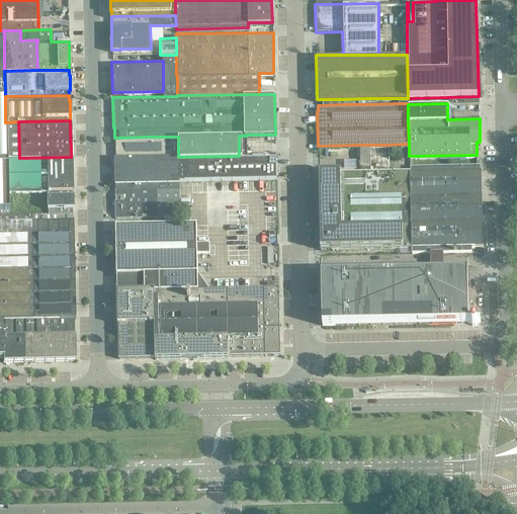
[(19,158),(18,121),(5,122),(6,158),(19,158)]
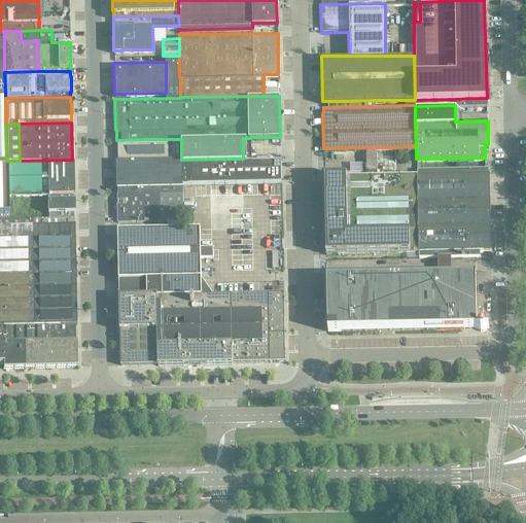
[(181,157),(181,139),(147,139),(116,140),(116,159),(181,157)]
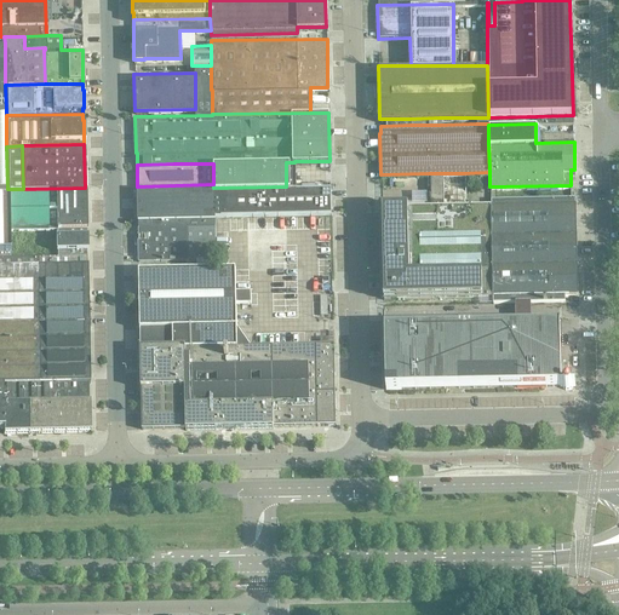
[(465,202),(464,173),(429,173),(430,203),(465,202)]
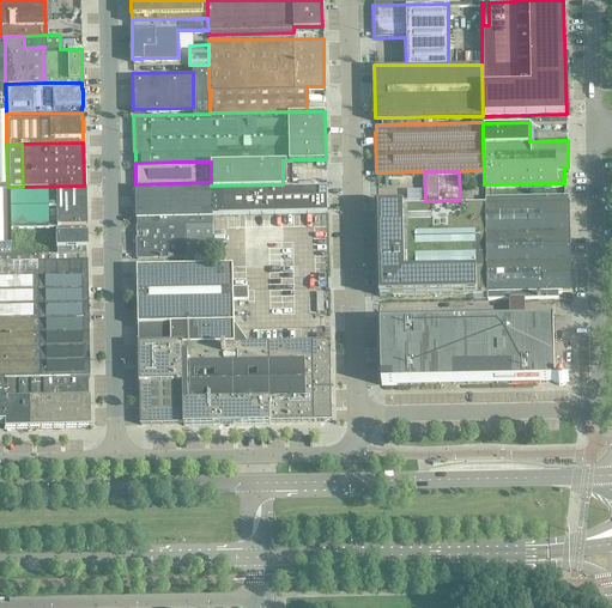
[(211,211),(211,186),(211,182),(135,184),(134,184),(135,214),(135,222),(212,220),(211,211)]
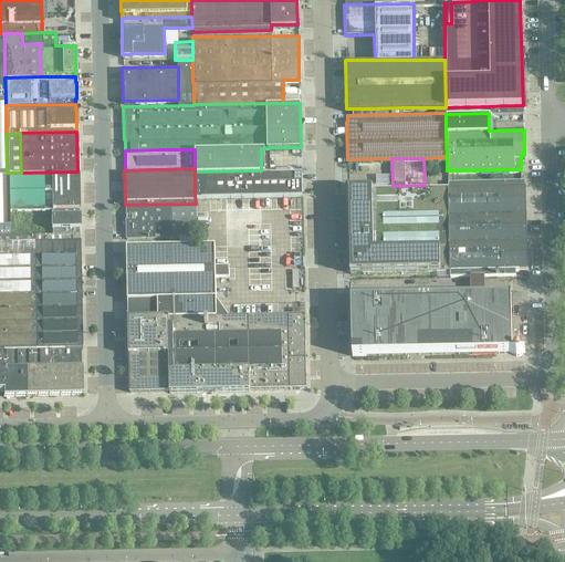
[(301,193),(301,169),(261,170),(195,172),(195,195),(301,193)]
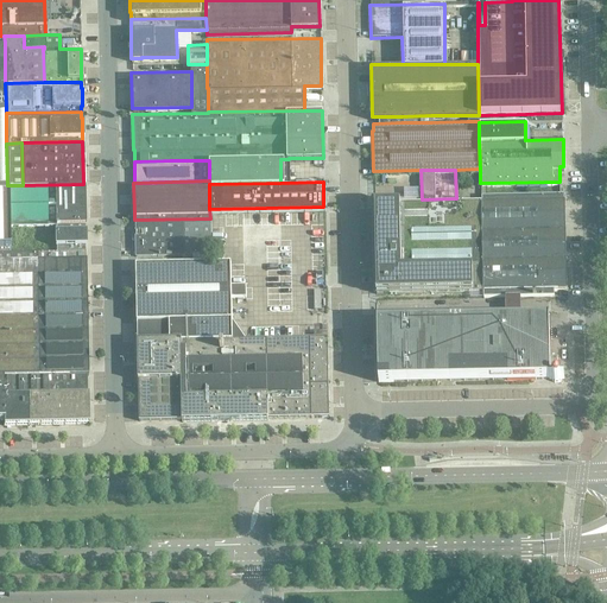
[(84,222),(83,184),(23,185),(7,185),(7,190),(8,223),(55,222),(83,222),(84,222)]
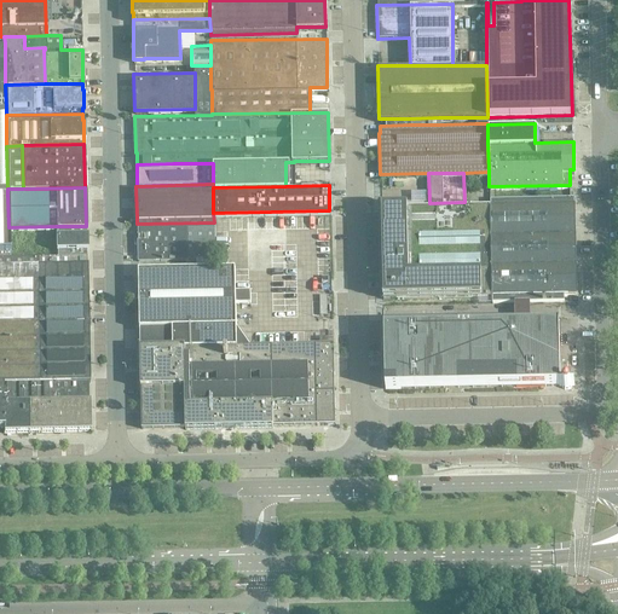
[(576,291),(573,201),(573,195),(489,196),(489,202),(490,232),(491,293),(491,299),(562,297),(562,291),(576,291)]
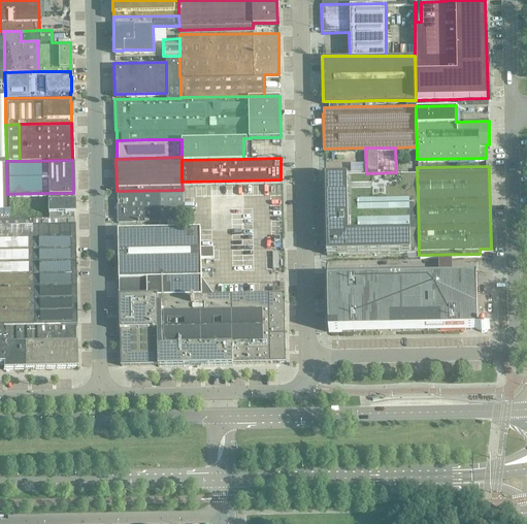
[(419,250),(418,198),(417,172),(396,172),(366,173),(324,174),(325,194),(325,214),(326,252),(419,250)]
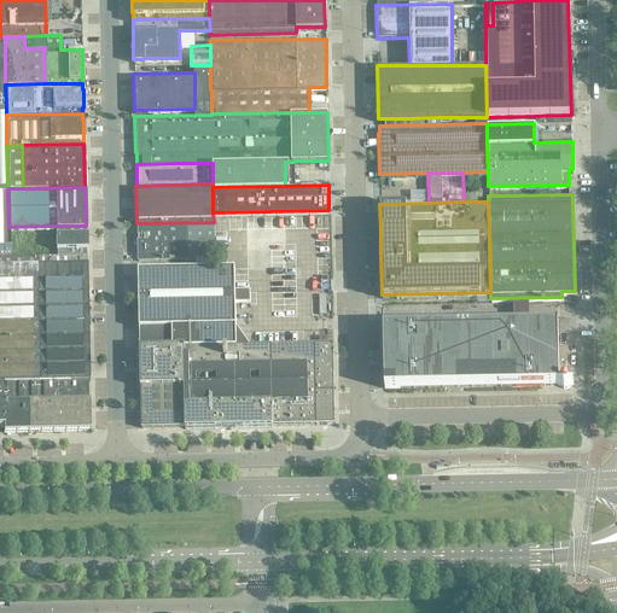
[(214,222),(137,223),(137,226),(137,231),(137,257),(214,256),(214,222)]
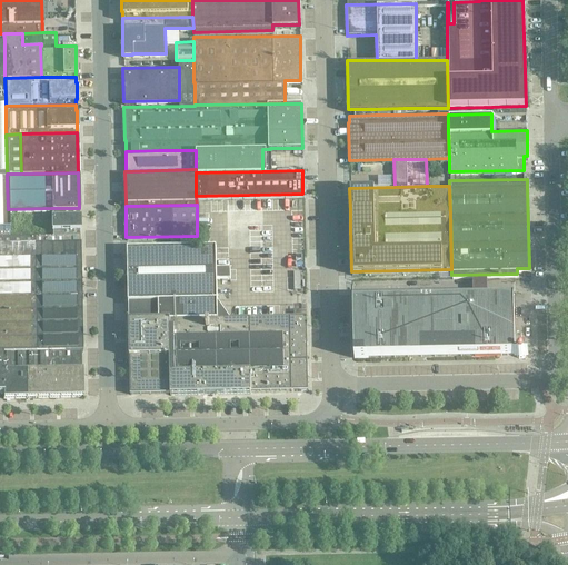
[(79,227),(79,214),(78,214),(78,208),(51,208),(51,214),(50,214),(50,227),(51,227),(51,233),(78,233),(78,227),(79,227)]
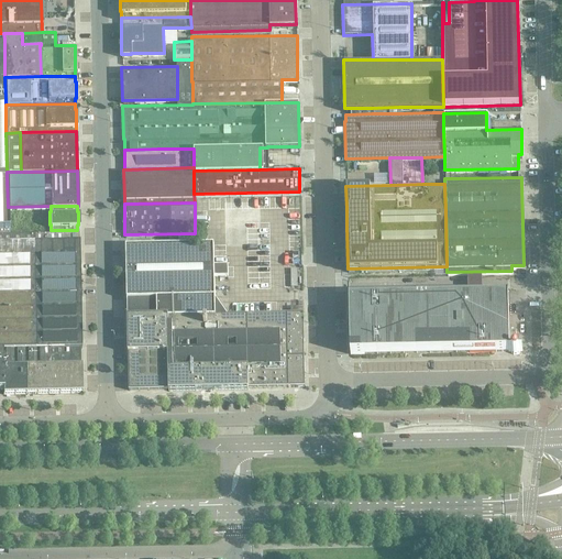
[(35,343),(33,239),(34,239),(34,230),(8,231),(0,231),(0,385),(2,386),(2,391),(25,391),(25,386),(25,363),(36,362),(36,343),(35,343)]
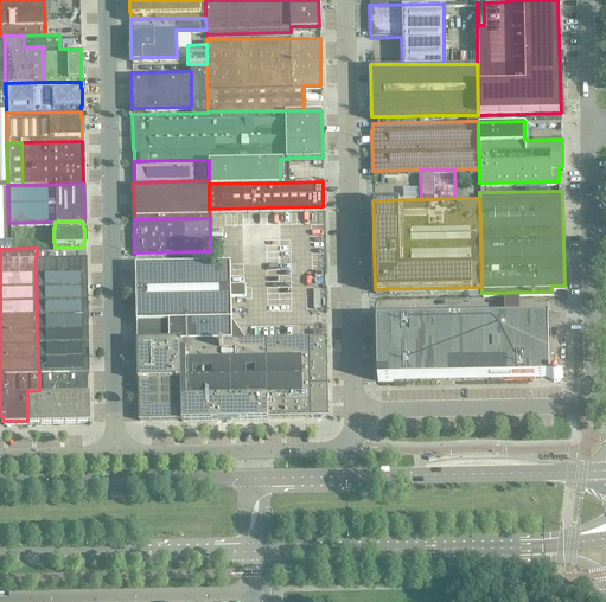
[(85,315),(84,260),(84,256),(83,248),(55,248),(37,248),(37,257),(36,257),(38,370),(39,370),(39,390),(27,391),(27,416),(27,421),(88,420),(87,389),(84,390),(84,371),(87,371),(87,343),(85,315)]
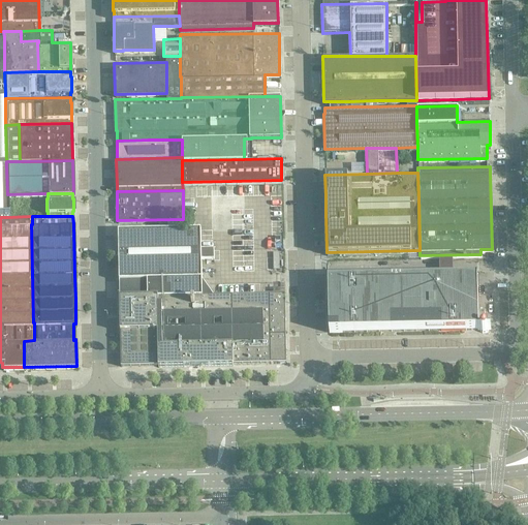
[(213,256),(213,246),(202,246),(200,246),(199,226),(148,227),(117,228),(118,278),(176,277),(200,276),(200,256),(202,256),(213,256)]
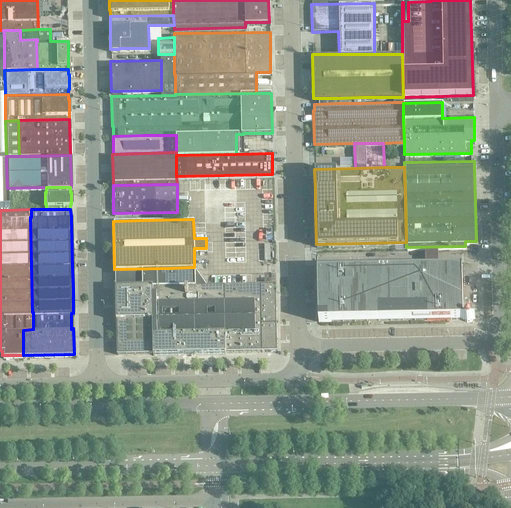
[(462,298),(461,274),(461,265),(316,268),(317,319),(449,316),(463,316),(463,317),(466,319),(469,319),(471,317),(471,316),(474,316),(474,314),(471,314),(471,313),(469,311),(468,311),(468,297),(462,298)]
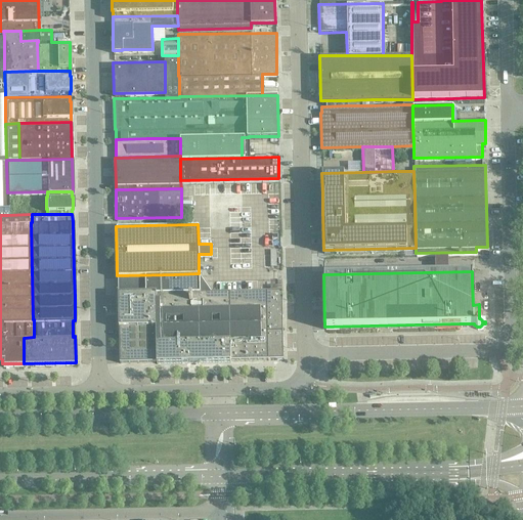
[(210,290),(199,273),(174,274),(174,291),(210,290)]
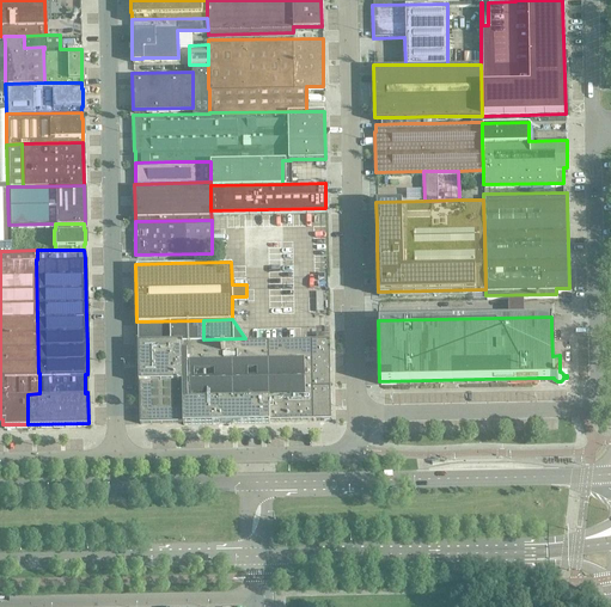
[(203,339),(203,320),(136,322),(138,341),(159,339),(164,338),(164,339),(203,339)]
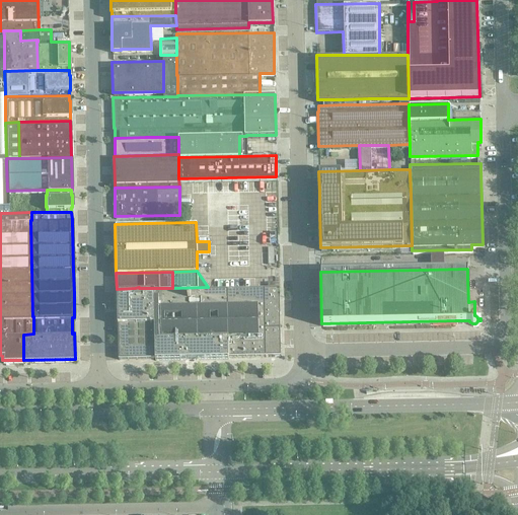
[(228,356),(228,354),(280,353),(279,286),(275,286),(267,286),(208,287),(172,288),(139,288),(139,287),(135,288),(117,289),(118,356),(154,356),(154,357),(228,356)]
